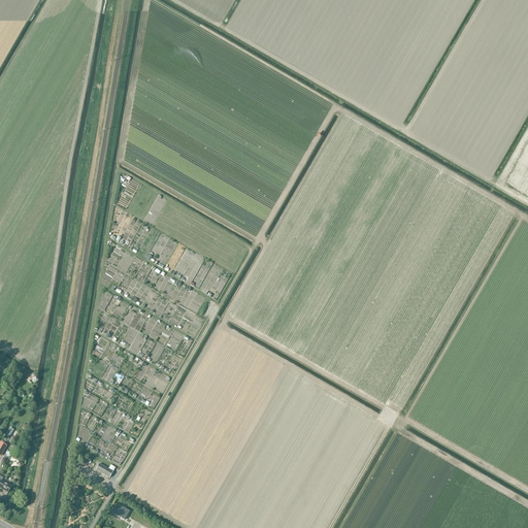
[(187,257),(184,261),(190,267),(194,262),(187,257)]
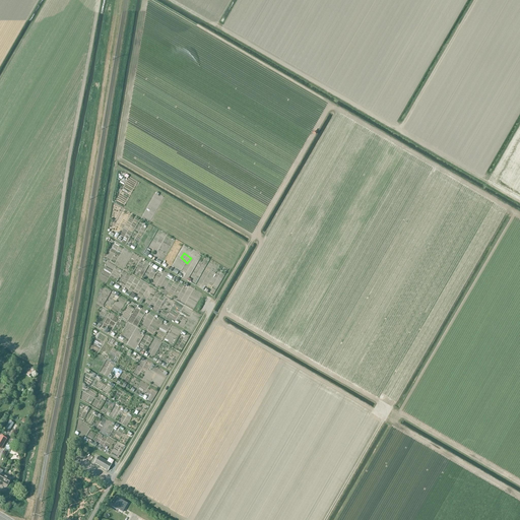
[(208,311),(213,298),(209,296),(204,309),(208,311)]
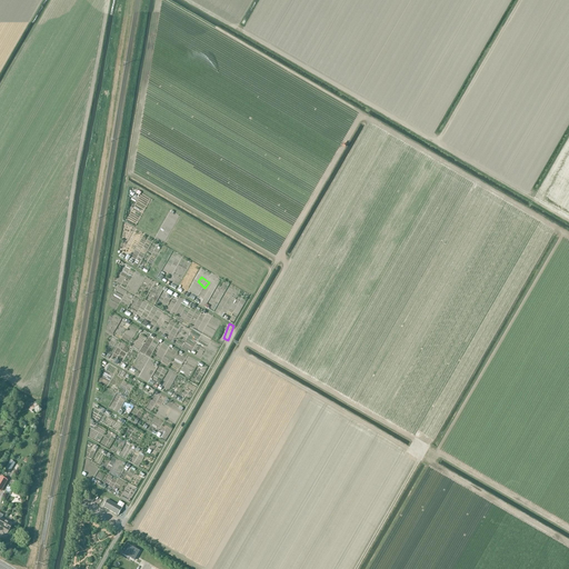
[(31,405),(30,407),(31,408),(30,411),(33,413),(39,407),(35,403),(33,406),(31,405)]
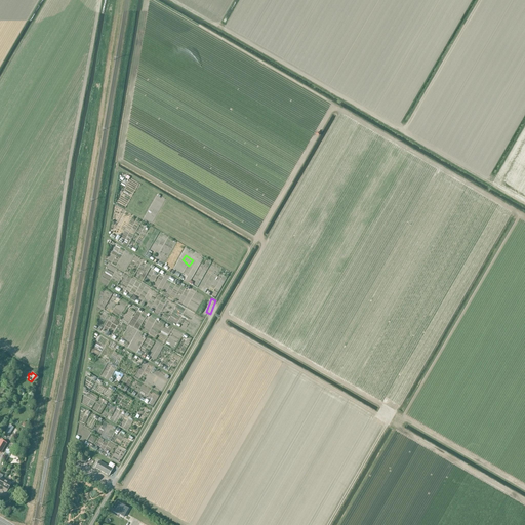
[(13,428),(9,426),(5,434),(9,436),(13,428)]
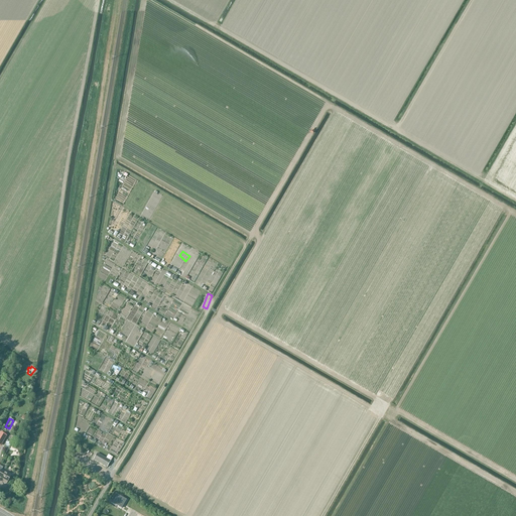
[(107,468),(111,462),(107,459),(98,454),(94,460),(107,468)]
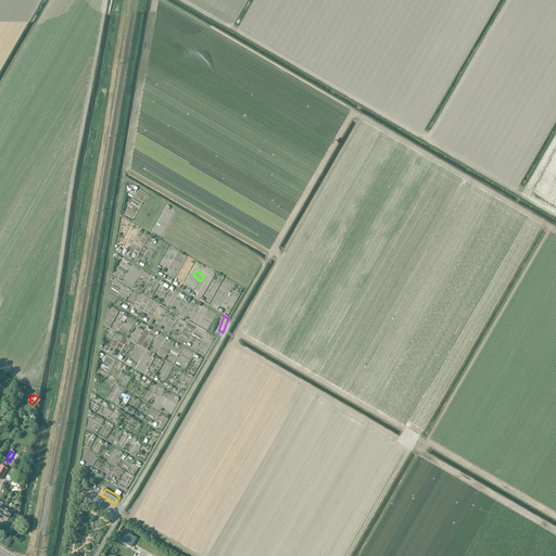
[(0,517),(7,521),(12,513),(2,507),(3,504),(0,502),(0,517)]
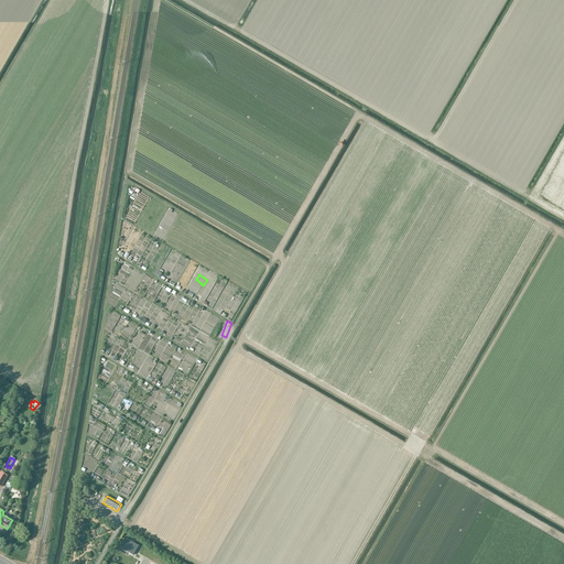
[(127,540),(122,548),(129,551),(128,553),(133,555),(133,554),(138,546),(127,540)]
